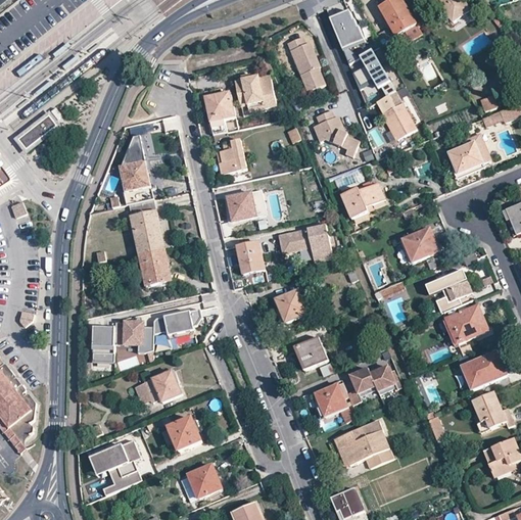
[(407,36),(409,39),(420,32),(401,0),(387,0),(378,5),(394,35),(404,30),(407,36)]
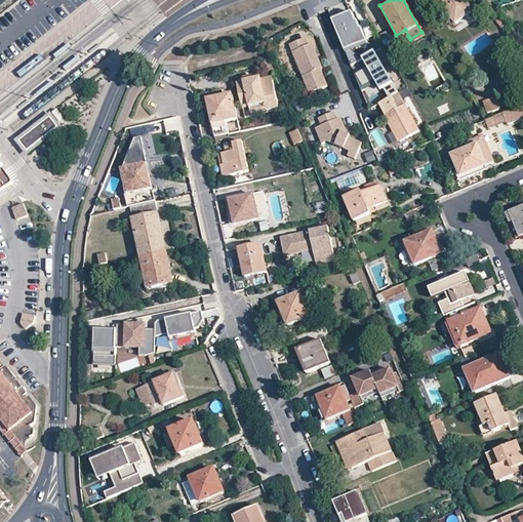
[(442,4),(439,0),(429,0),(428,1),(434,9),(442,4)]
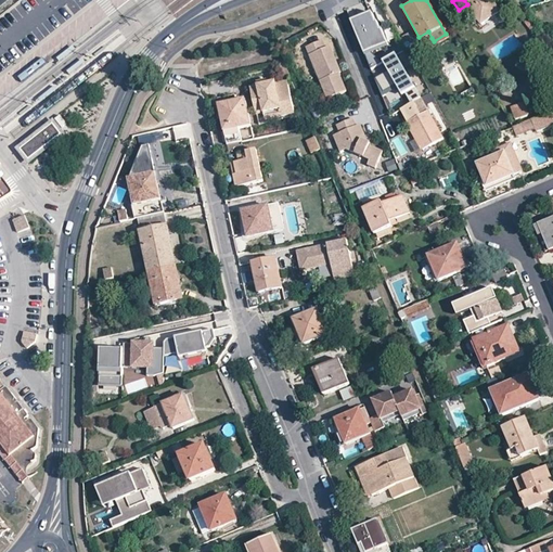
[(464,0),(467,4),(479,23),(497,10),(490,0),(464,0)]
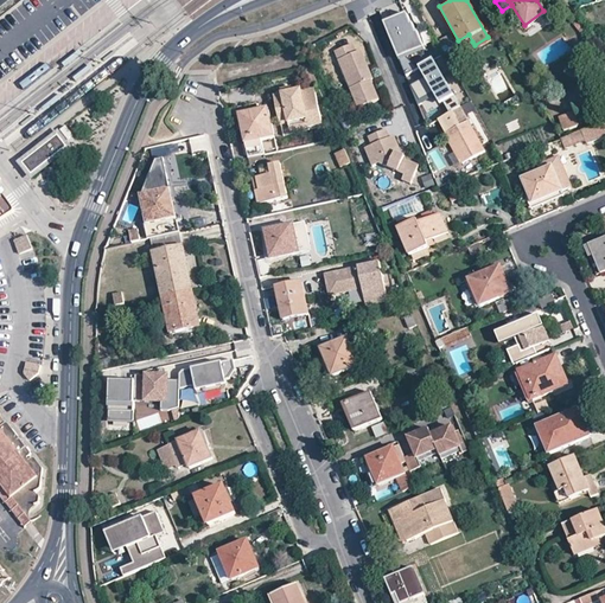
[(405,11),(382,20),(396,56),(402,53),(422,45),(415,29),(414,30),(409,20),(408,21),(405,11)]
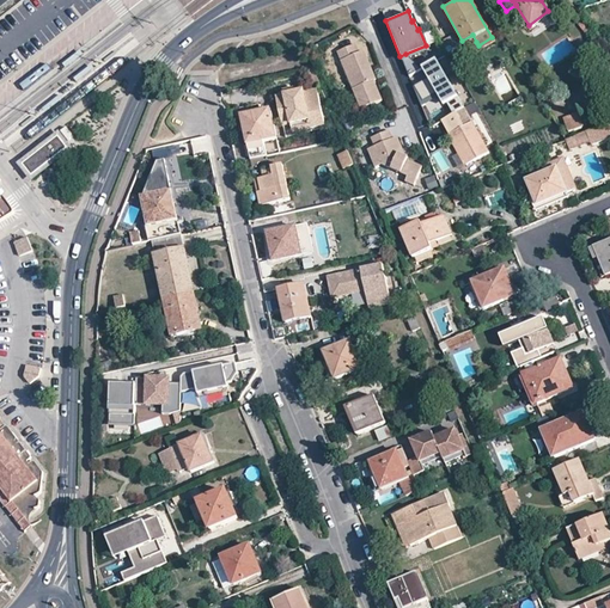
[(548,11),(529,25),(534,31),(553,18),(548,11)]
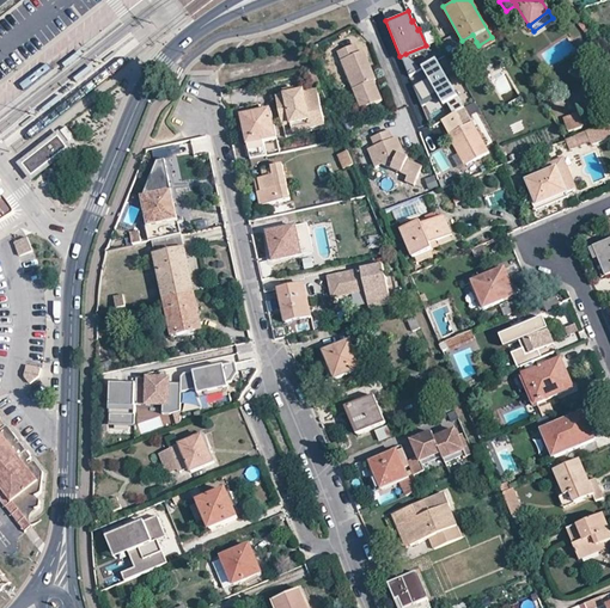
[(586,35),(592,30),(579,12),(573,18),(586,35)]
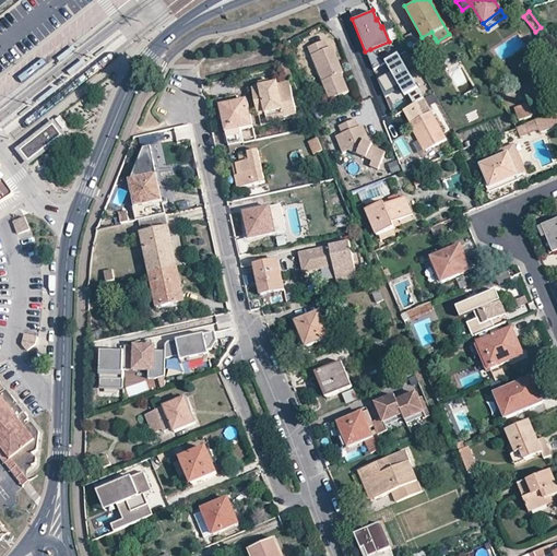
[(431,32),(422,37),(426,44),(435,38),(431,32)]
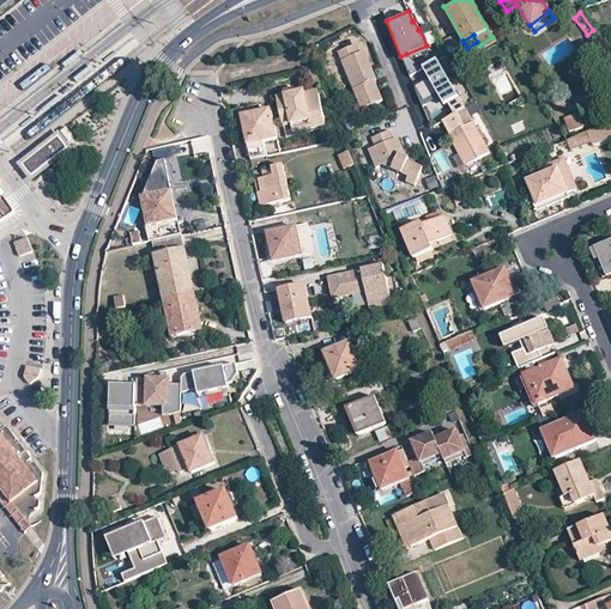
[(366,66),(363,60),(367,59),(362,47),(356,49),(355,46),(352,41),(334,48),(339,58),(348,54),(350,62),(348,67),(355,83),(350,84),(360,105),(380,97),(371,78),(374,77),(370,67),(366,66)]
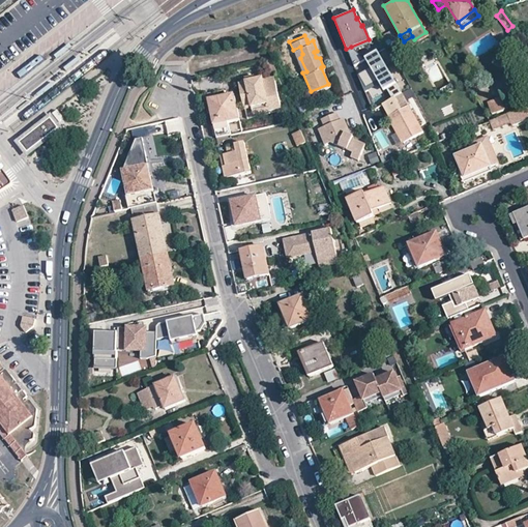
[(66,45),(64,41),(52,52),(54,55),(66,45)]
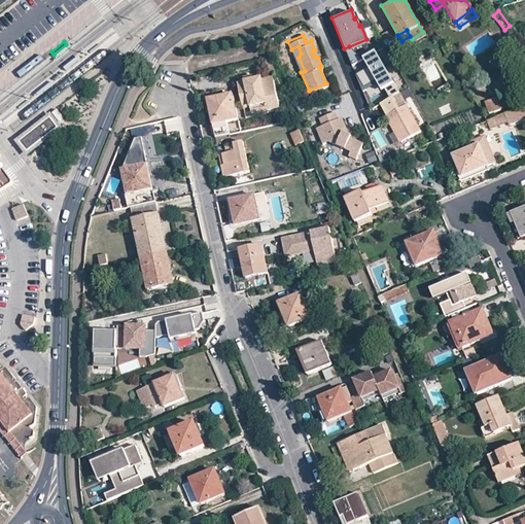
[(301,54),(299,46),(291,49),(301,72),(305,71),(299,58),(301,54)]
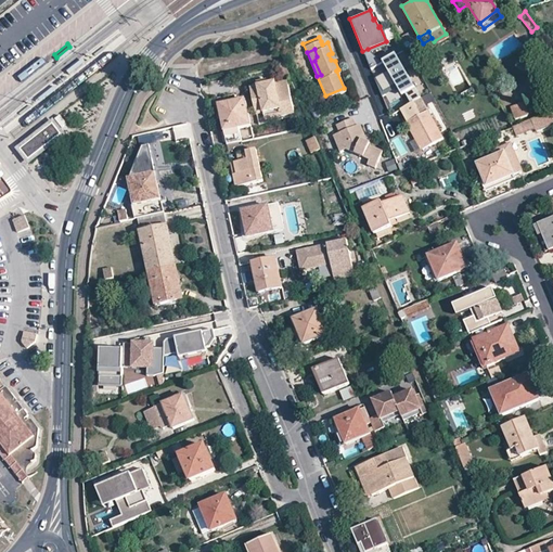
[(380,60),(368,49),(362,51),(369,66),(380,60)]
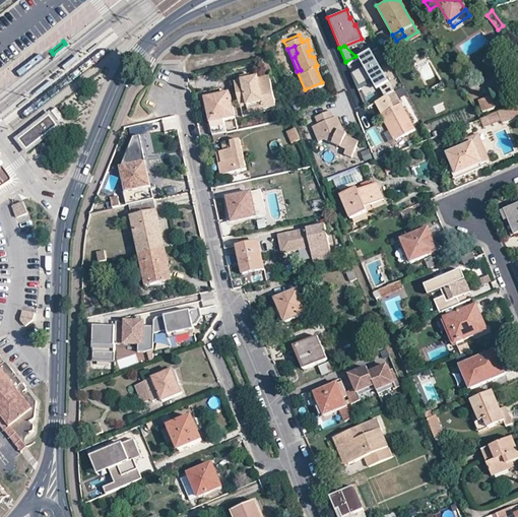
[(383,93),(391,88),(369,49),(358,55),(363,63),(350,70),(357,81),(353,83),(357,87),(360,85),(358,82),(372,75),(383,93)]
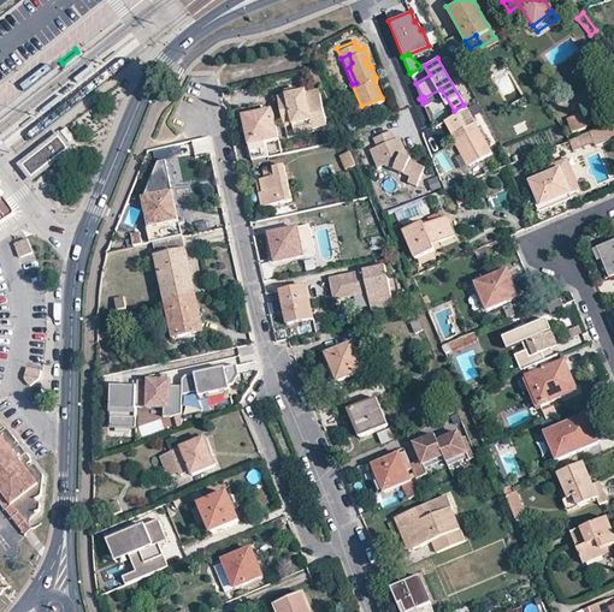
[(93,65),(89,61),(72,75),(75,78),(93,65)]
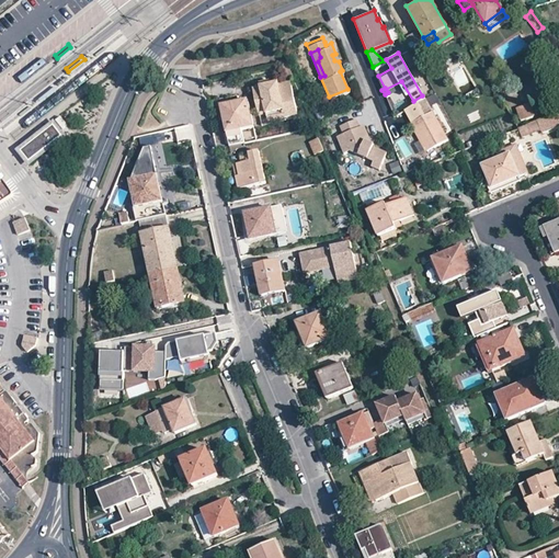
[(259,84),(251,87),(258,113),(265,111),(282,106),(283,114),(296,112),(288,79),(276,81),(267,82),(259,84)]
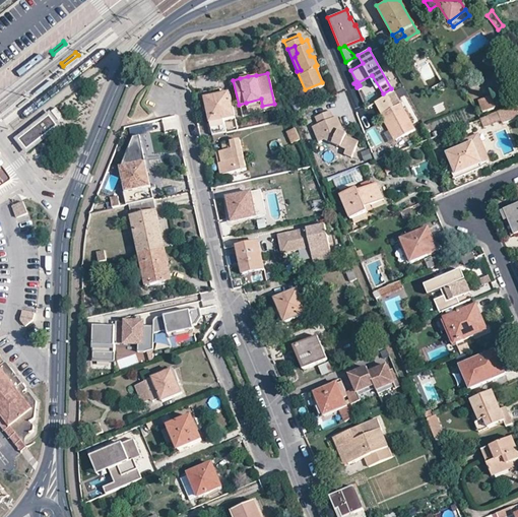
[(49,81),(47,78),(33,89),(36,92),(49,81)]
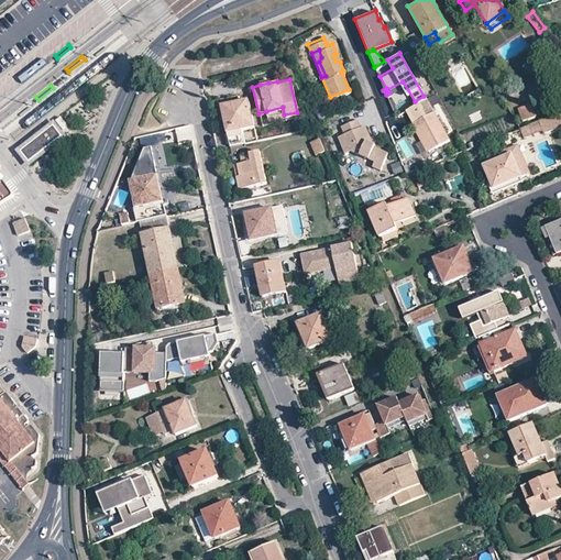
[(448,138),(424,96),(415,101),(404,108),(414,127),(417,131),(418,134),(427,149),(448,138)]
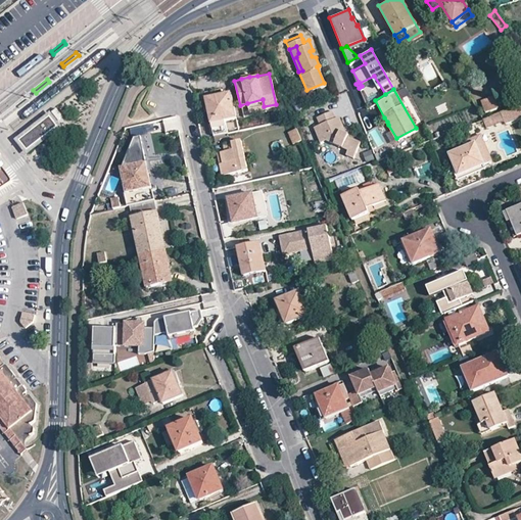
[(209,122),(223,119),(234,115),(229,91),(203,96),(209,122)]
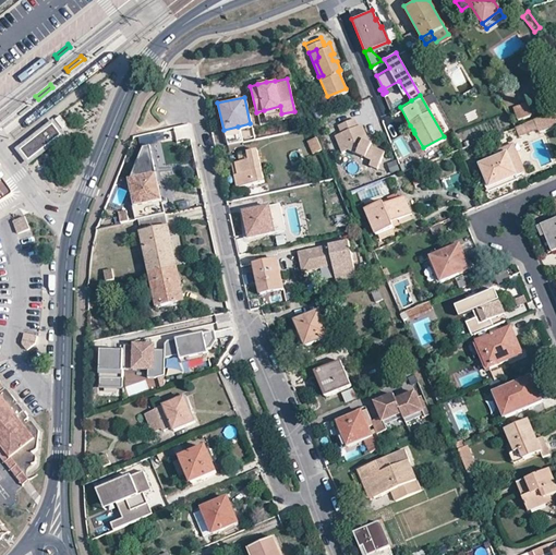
[(523,99),(510,105),(515,117),(529,111),(523,99)]
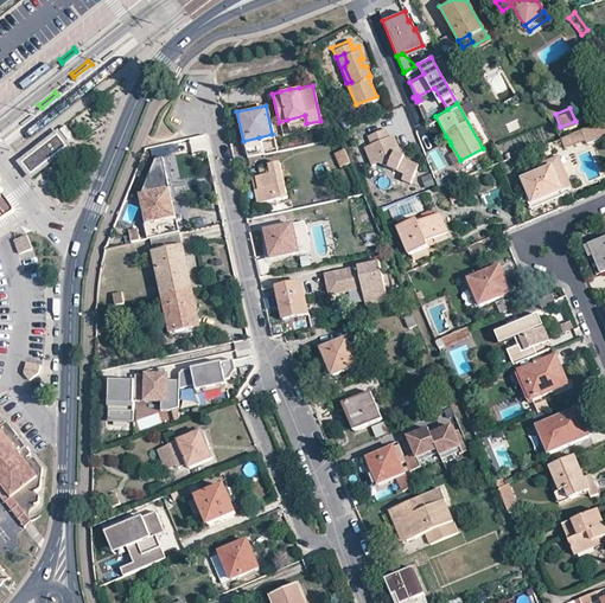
[(305,115),(287,120),(288,128),(306,123),(305,115)]
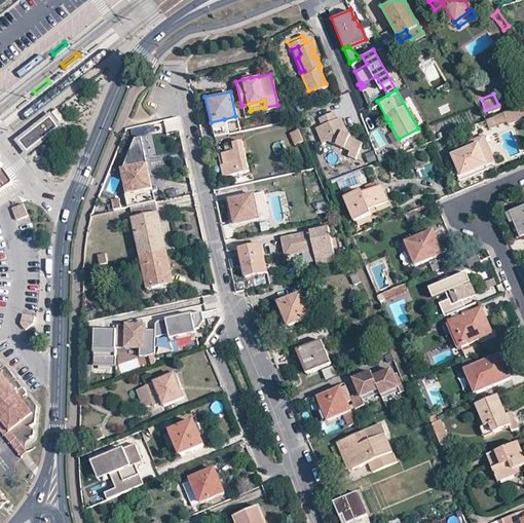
[(523,113),(519,103),(501,110),(504,118),(506,120),(523,113)]
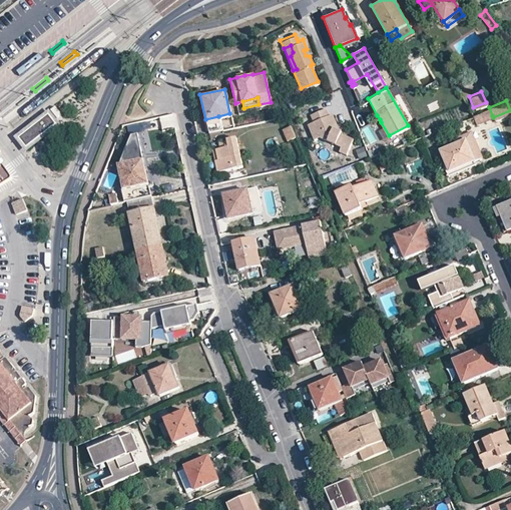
[(44,106),(11,133),(23,148),(56,121),(44,106)]
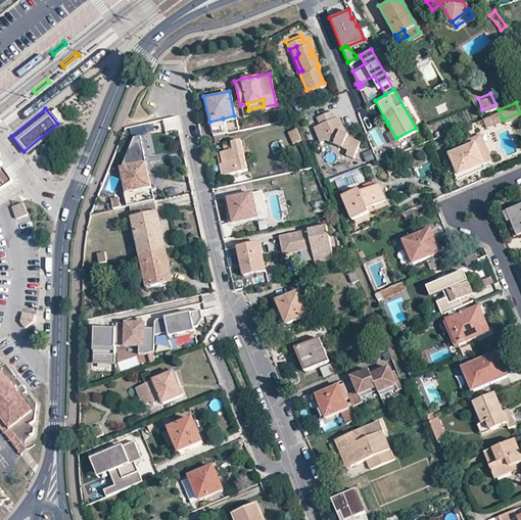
[(339,120),(337,114),(333,116),(330,108),(315,115),(318,123),(324,138),(345,148),(353,151),(358,141),(345,135),(346,133),(343,131),(339,129),(341,125),(339,120)]
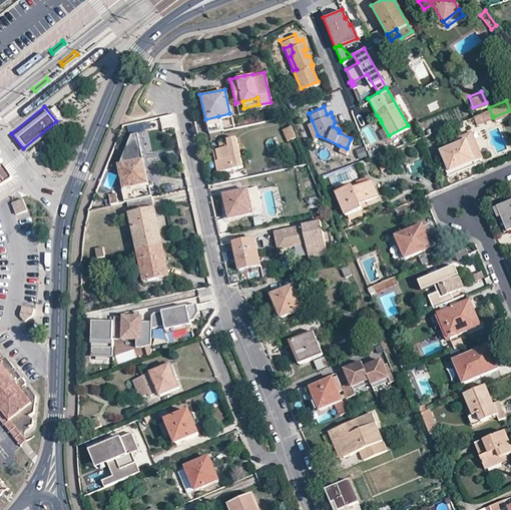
[(492,115),(489,107),(472,114),(475,122),(492,115)]
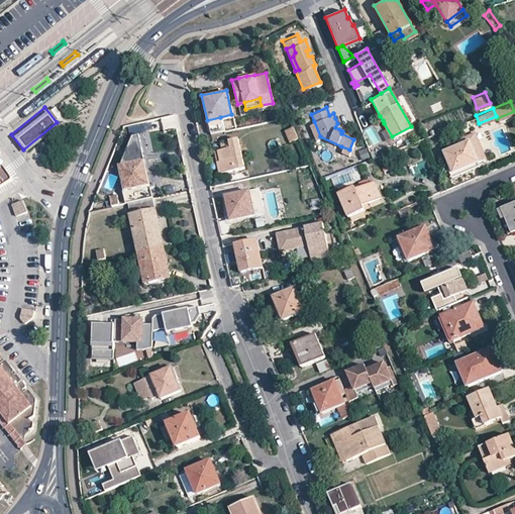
[(223,128),(220,117),(207,120),(209,131),(223,128)]
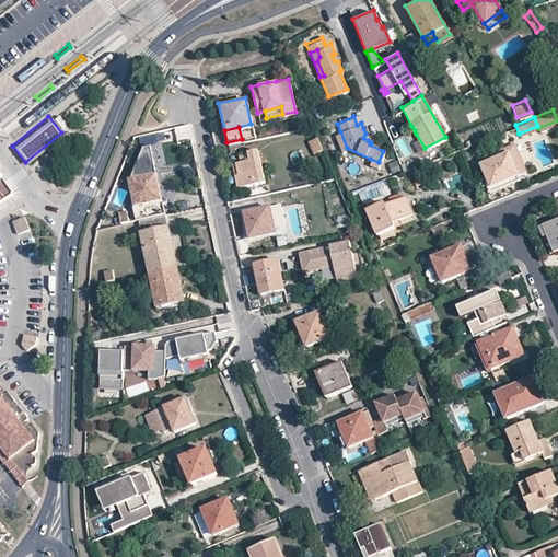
[(347,148),(340,131),(334,135),(340,151),(347,148)]
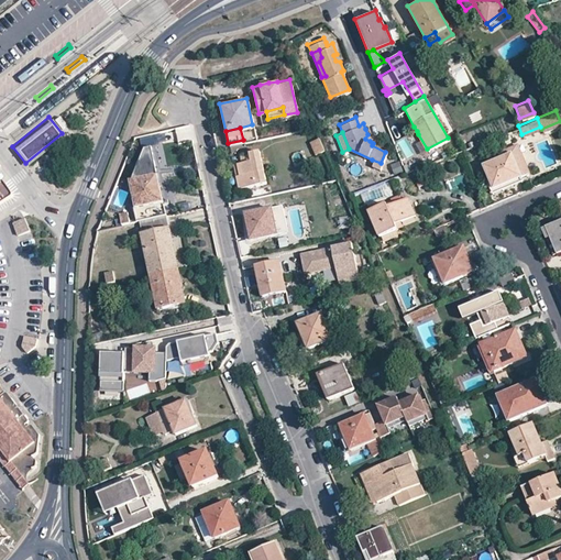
[(320,146),(315,133),(308,136),(312,149),(320,146)]
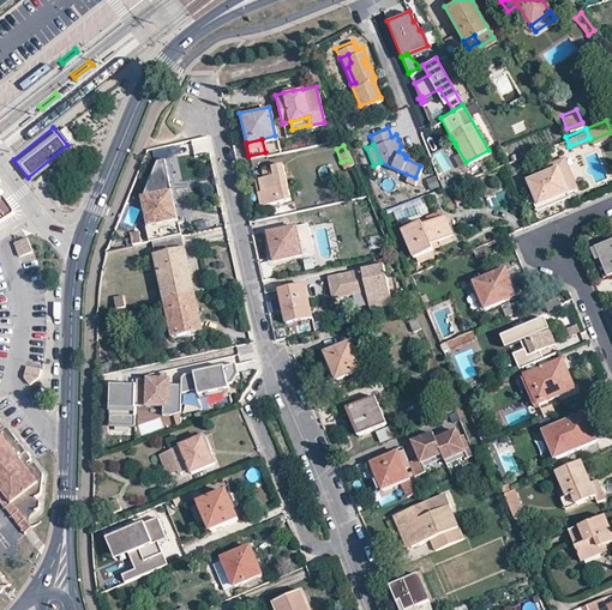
[(575,186),(562,155),(544,163),(545,168),(525,177),(535,203),(567,189),(575,186)]
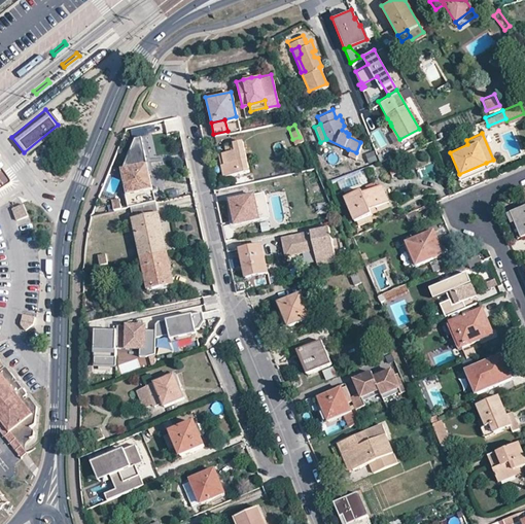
[(169,147),(166,134),(158,136),(162,149),(169,147)]
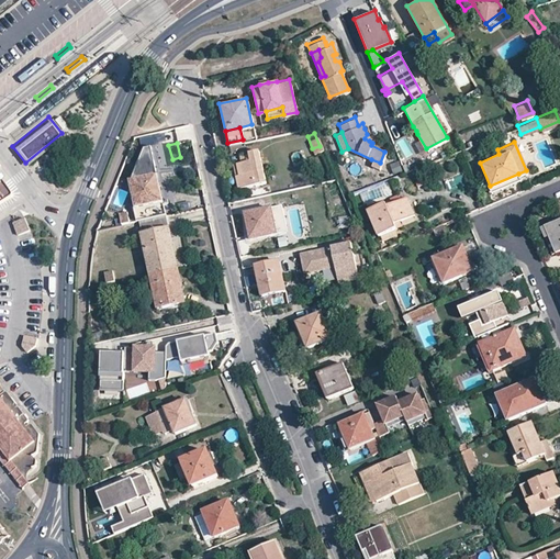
[(129,177),(153,170),(147,144),(142,145),(129,177)]
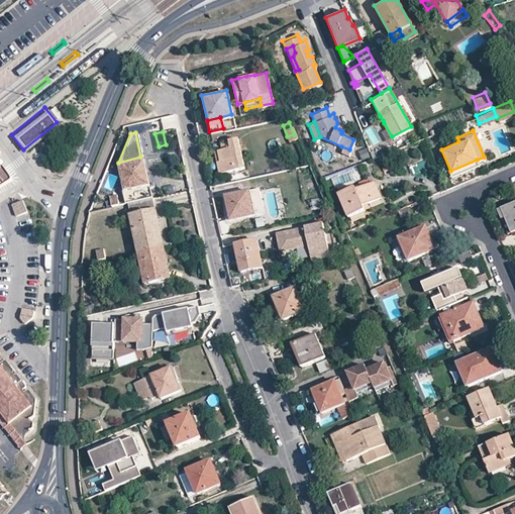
[(228,145),(219,147),(216,148),(218,159),(215,160),(217,171),(242,166),(236,136),(226,138),(228,145)]
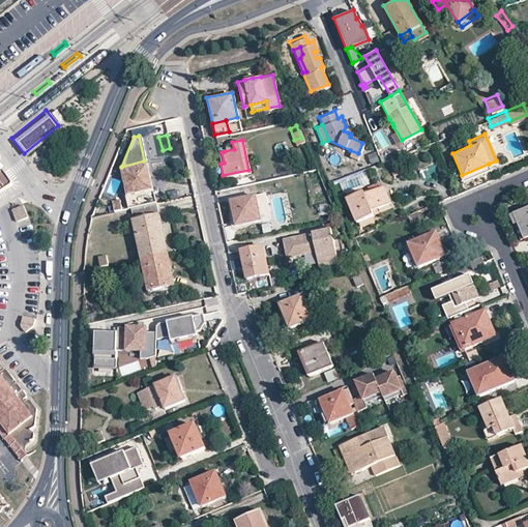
[(224,144),(225,151),(234,149),(232,142),(224,144)]
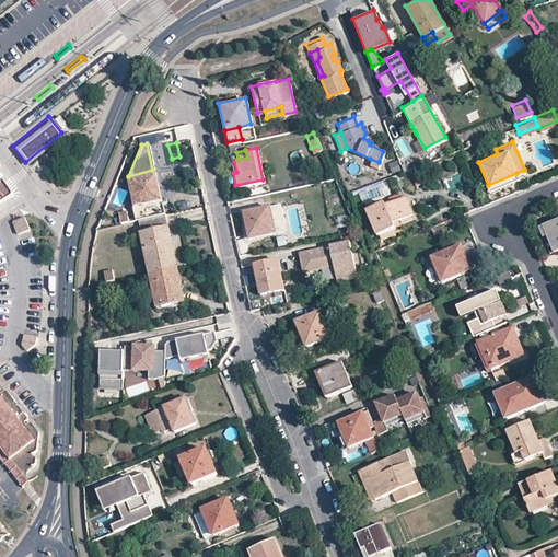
[(379,162),(370,159),(368,164),(375,167),(379,162)]
